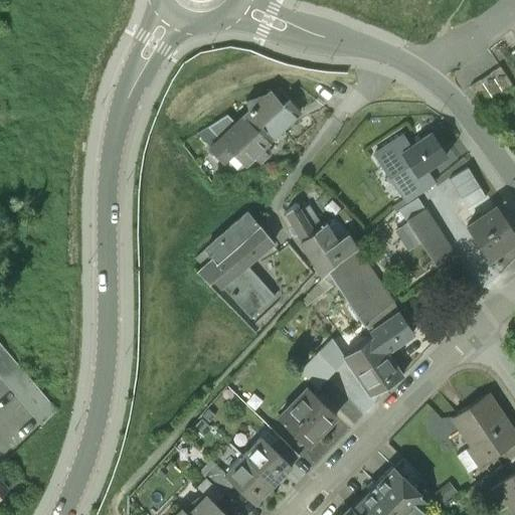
[(500,67),(471,88),(484,107),(513,87),(500,67)]
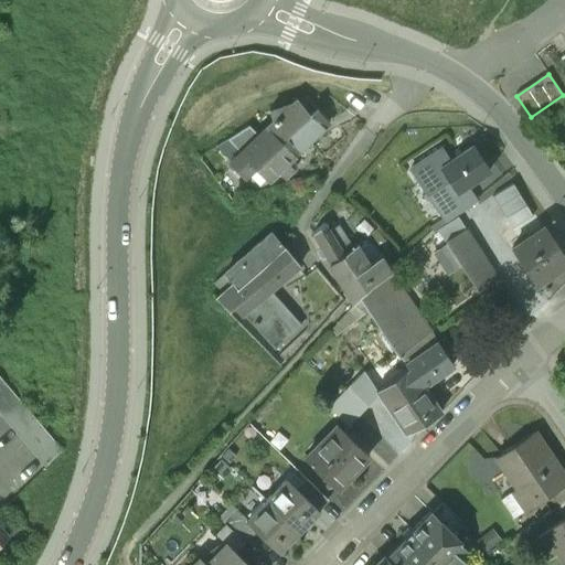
[(317,113),(280,144),(280,145),(296,159),(330,126),(317,113)]
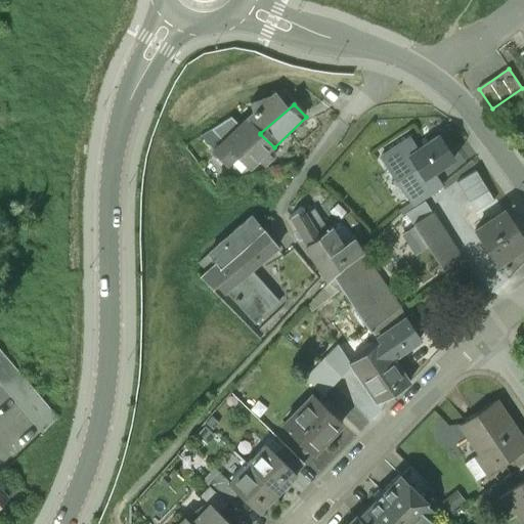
[(231,119),(212,131),(228,137),(239,127),(231,119)]
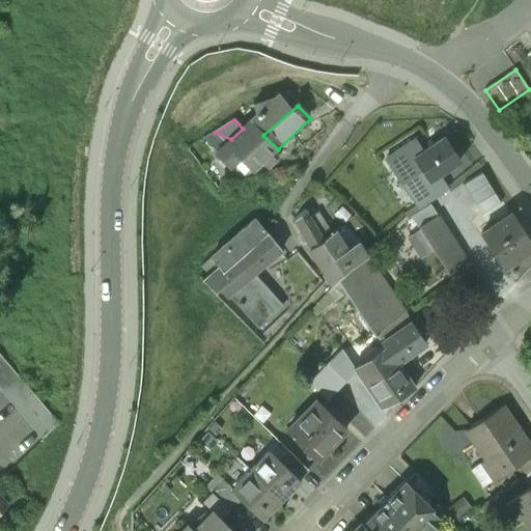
[(231,139),(215,154),(227,167),(239,157),(263,136),(263,135),(251,122),(243,129),(231,139)]
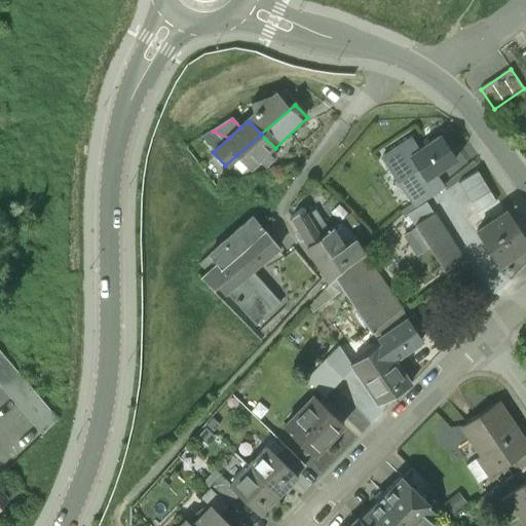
[(261,135),(236,155),(251,171),(260,162),(264,167),(273,160),(268,154),(275,148),(261,135)]
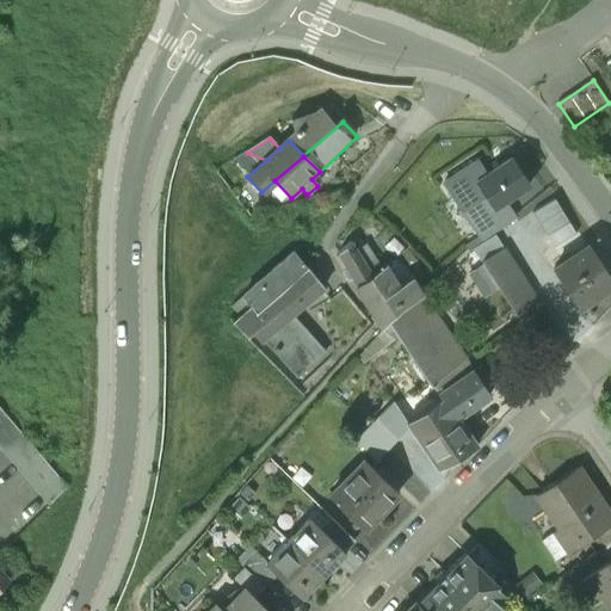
[(477,161),(443,184),(471,224),(505,202),(530,185),(511,159),(487,174),(477,161)]
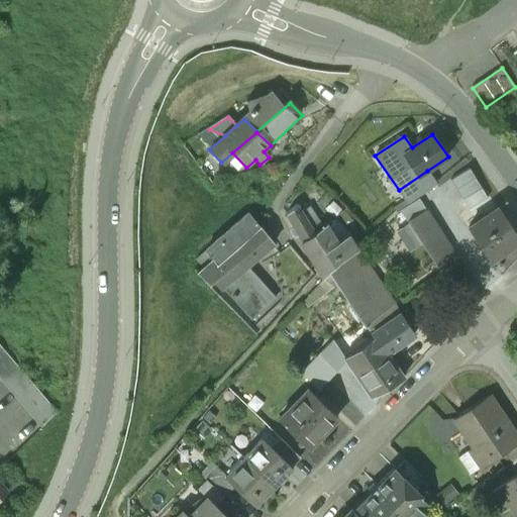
[(468,168),(449,181),(462,201),(482,188),(468,168)]
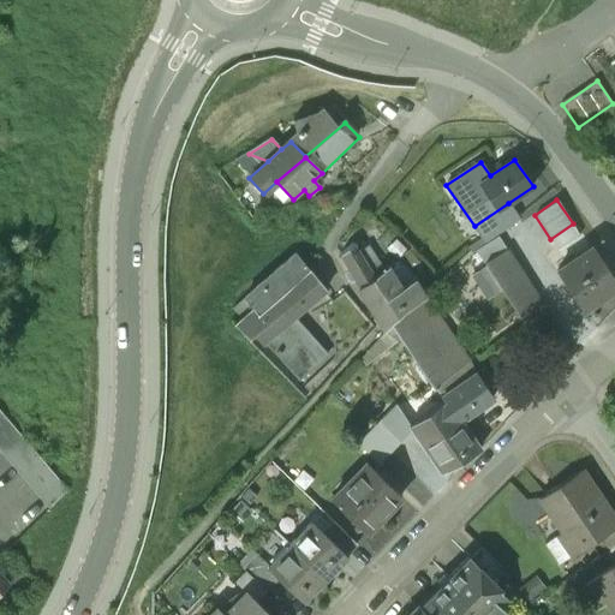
[(508,203),(475,226),(485,243),(496,233),(518,216),(508,203)]
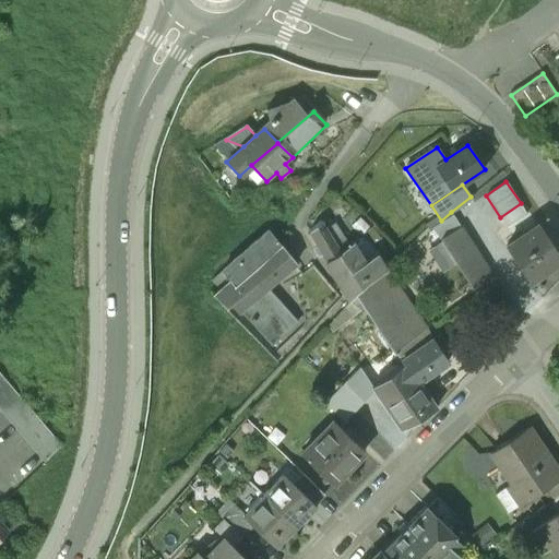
[(371,224),(357,210),(353,213),(351,210),(347,213),(365,229),(371,224)]
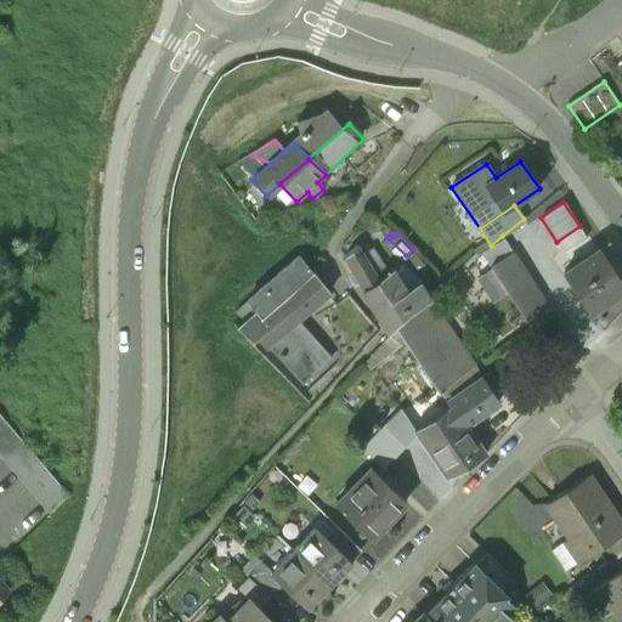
[(578,355),(502,236),(491,246),(481,253),(557,368),(578,355)]
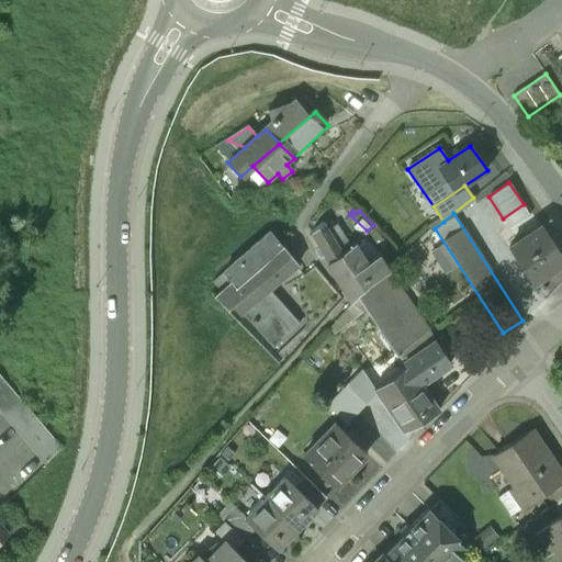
[(341,253),(323,223),(311,232),(327,260),(341,253)]
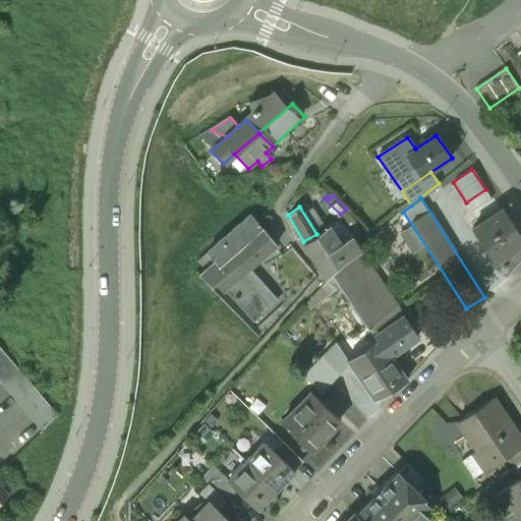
[(520,236),(502,209),(471,229),(495,263),(520,243),(520,236)]
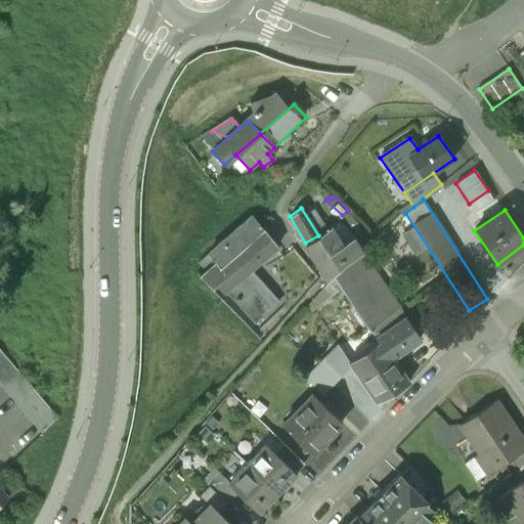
[(251,218),(205,259),(212,267),(216,263),(220,267),(262,230),(251,218)]
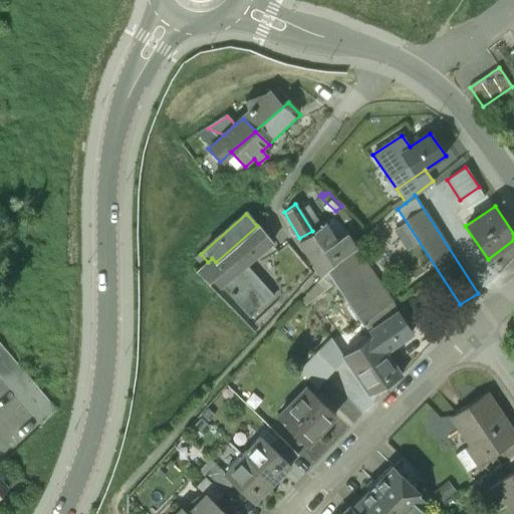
[(334,241),(323,222),(312,231),(299,238),(299,239),(321,275),(327,270),(338,260),(355,249),(345,234),(334,241)]
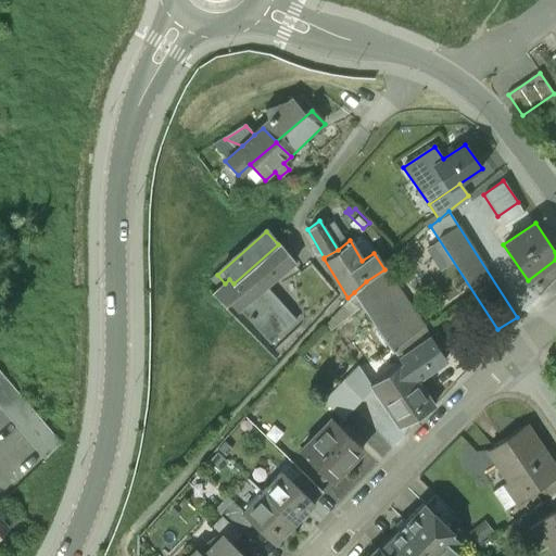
[(234,283),(217,299),(223,303),(229,297),(272,344),(297,321),(266,287),(294,262),(279,243),(278,244),(234,283)]
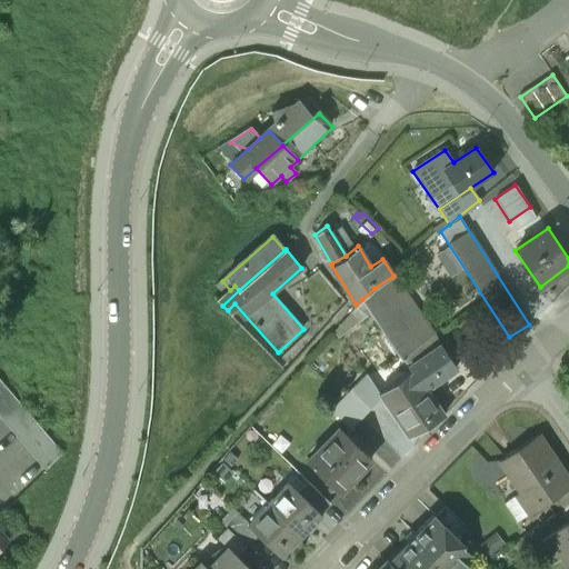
[(433,333),(393,276),(375,288),(362,299),(401,357),(402,356),(433,333)]
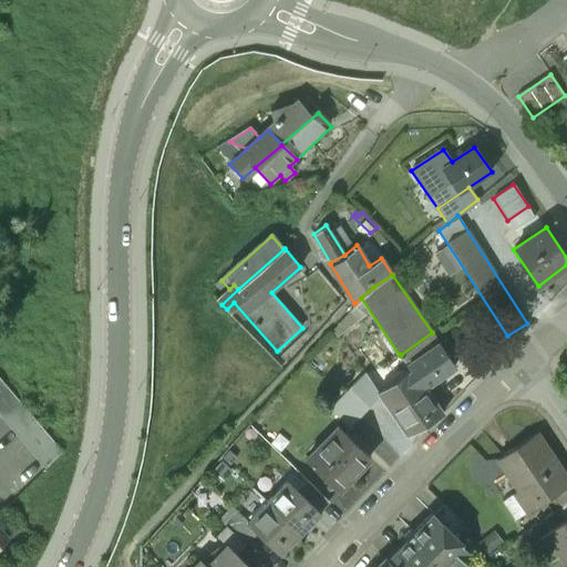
[(379,390),(379,391),(381,394),(406,434),(444,412),(424,387),(455,366),(432,332),(401,354),(410,369),(379,390)]
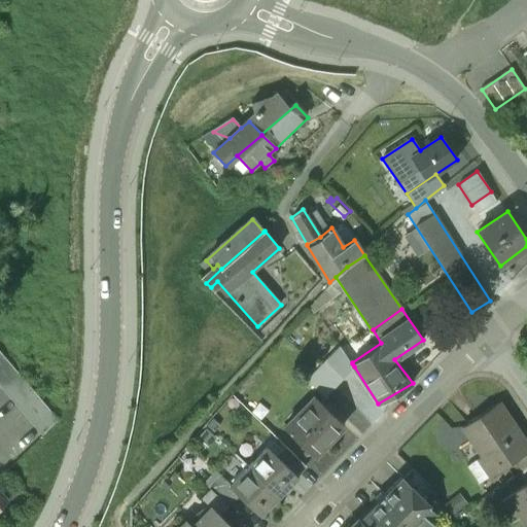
[(4,387),(41,432),(59,419),(0,346),(0,370),(1,370),(11,382),(4,387)]
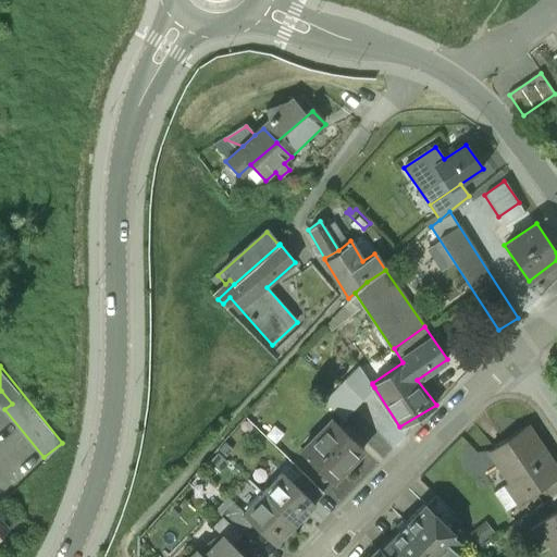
[(358,366),(335,390),(355,408),(374,387),(372,384),(372,383),(358,366)]
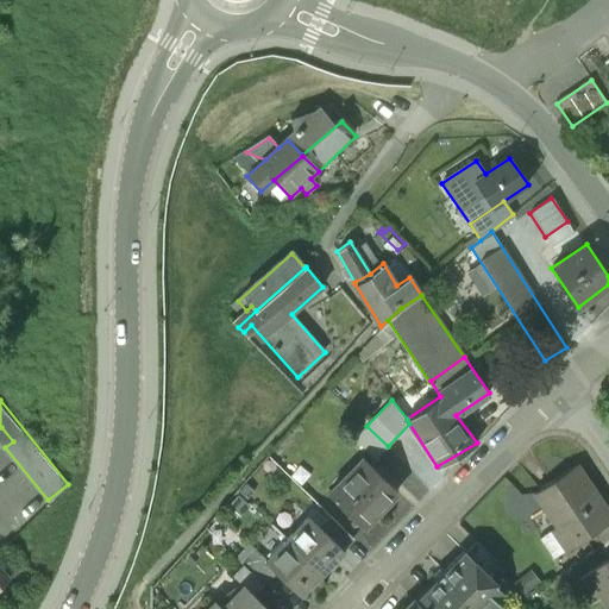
[(388,446),(366,426),(355,438),(376,458),(388,446)]
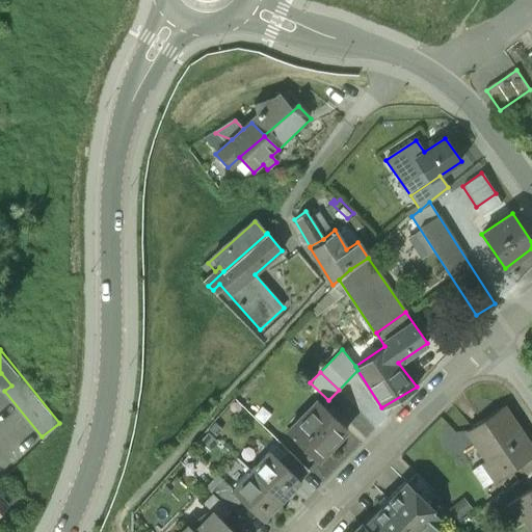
[(318,399),(287,430),(317,459),(347,428),(318,399)]
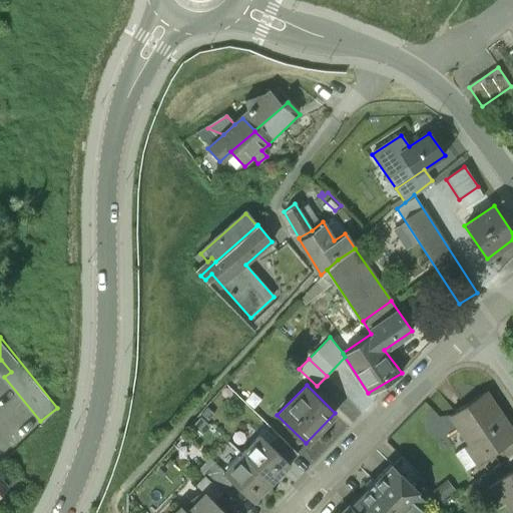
[(512,432),(485,392),(451,415),(470,443),(466,446),(478,464),(512,439),(512,432)]
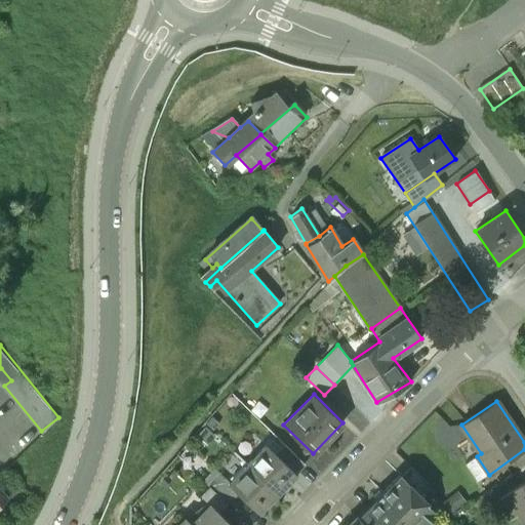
[(304,463),(285,445),(275,455),(293,474),(304,463)]
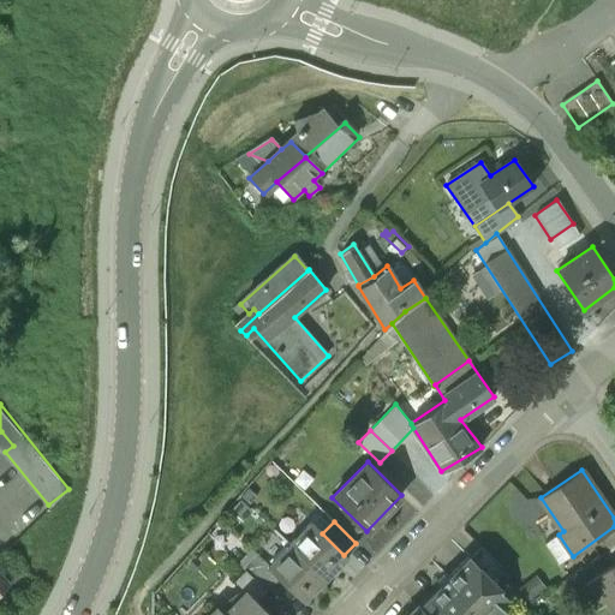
[(310,524),(290,545),(323,579),(345,557),(344,555),(322,533),(310,524)]
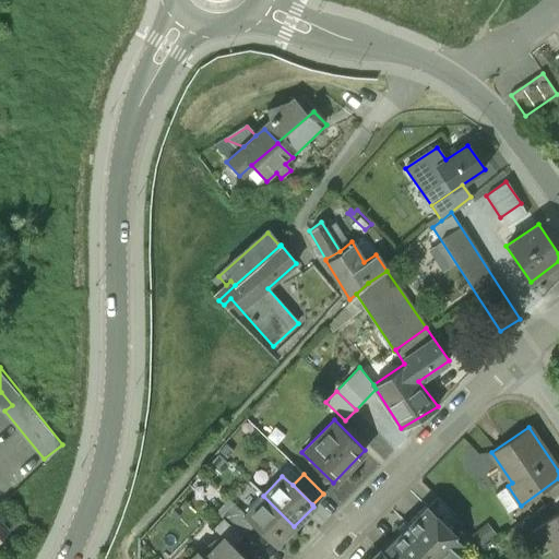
[(294,526),(263,496),(245,514),(244,515),(254,525),(275,546),(294,526)]
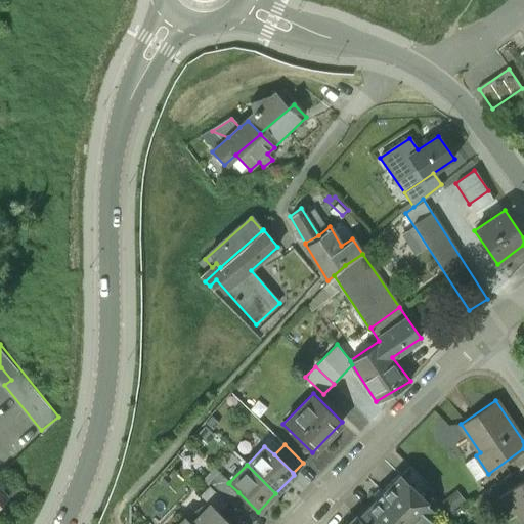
[(428,483),(409,466),(401,475),(419,492),(428,483)]
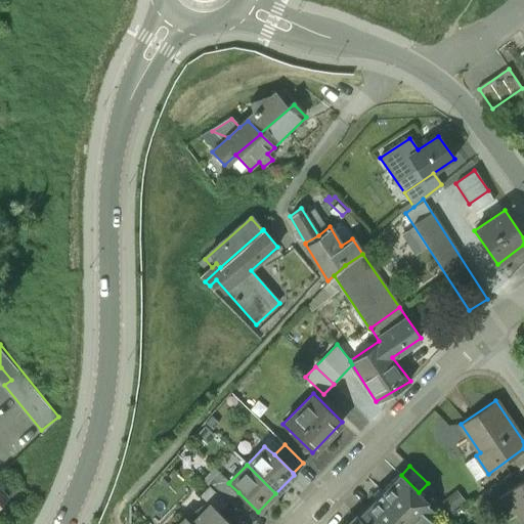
[(229,482),(219,472),(207,483),(210,486),(227,504),(238,492),(228,483),(229,482)]
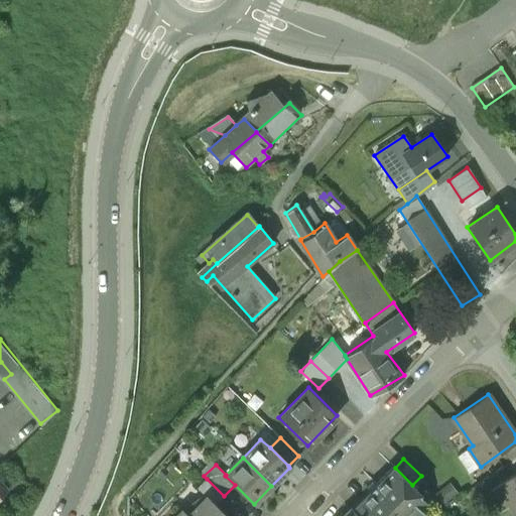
[(503,466),(482,480),(489,490),(510,476),(503,466)]
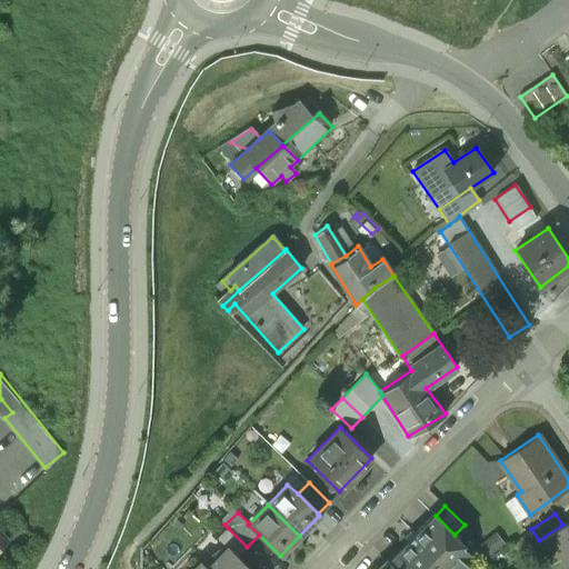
[(433,515),(389,561),(397,568),(450,568),(453,567),(455,567),(469,552),(458,541),(460,540),(455,535),(436,516),(433,515)]
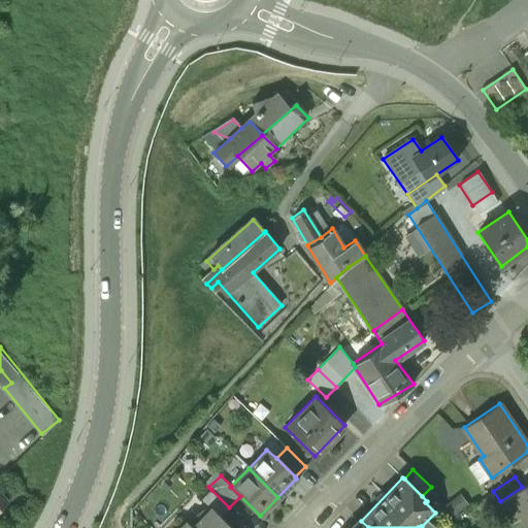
[(527,483),(522,487),(500,501),(514,520),(527,509),(527,483)]
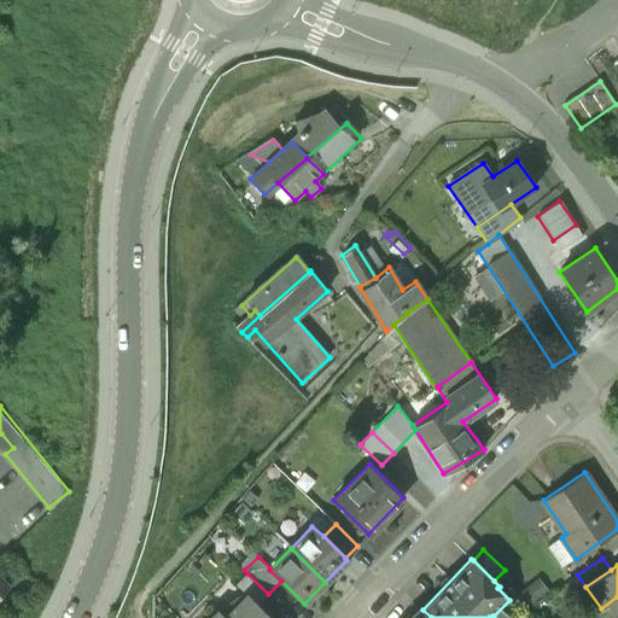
[(268,594),(248,573),(237,584),(246,594),(246,593),(258,604),(268,594)]
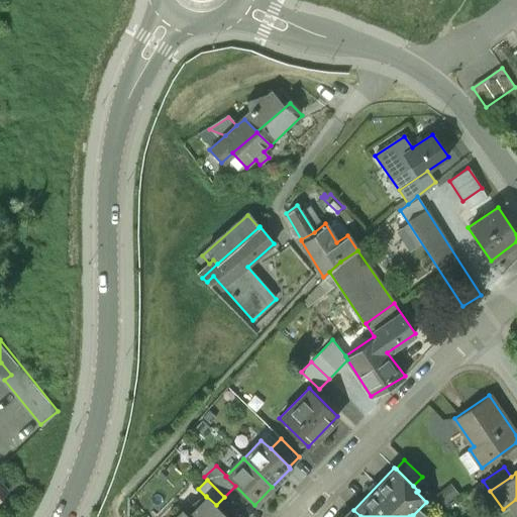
[(206,497),(188,515),(182,509),(174,516),(228,516),(216,505),(206,496),(206,497)]
